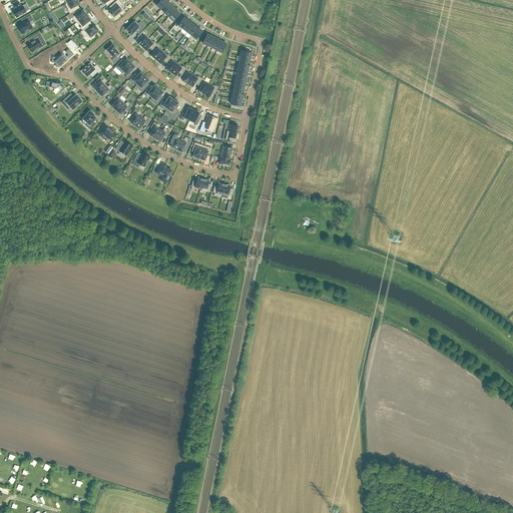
[(73,0),(66,4),(65,4),(68,9),(67,10),(69,13),(75,10),(73,7),(79,4),(77,0),(73,0)]
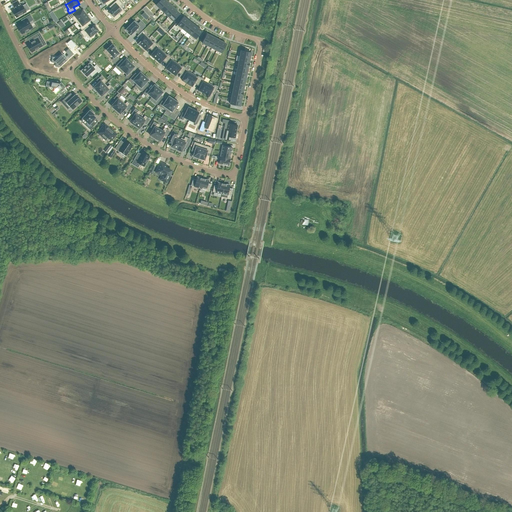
[(114,7),(112,8),(109,11),(109,12),(108,13),(111,15),(113,17),(118,13),(119,14),(121,12),(121,11),(122,9),(119,6),(122,4),(118,0),(116,0),(113,3),(113,4),(115,6),(114,7)]
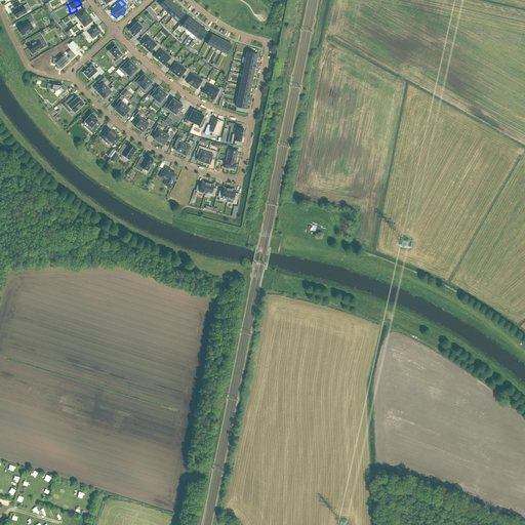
[(169,0),(164,0),(160,5),(164,9),(171,2),(169,0)]
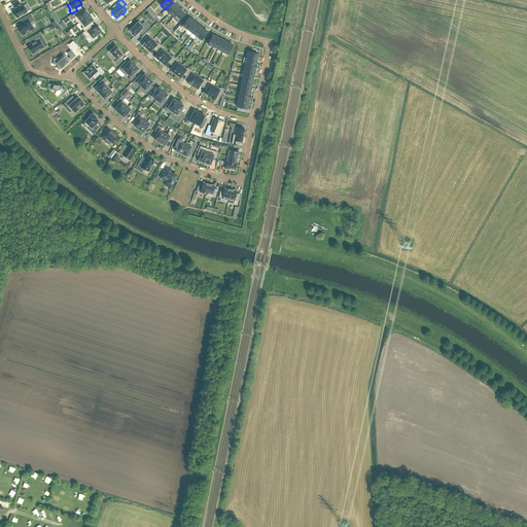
[(22,6),(19,1),(12,4),(15,9),(13,11),(16,19),(27,12),(23,5),(22,6)]
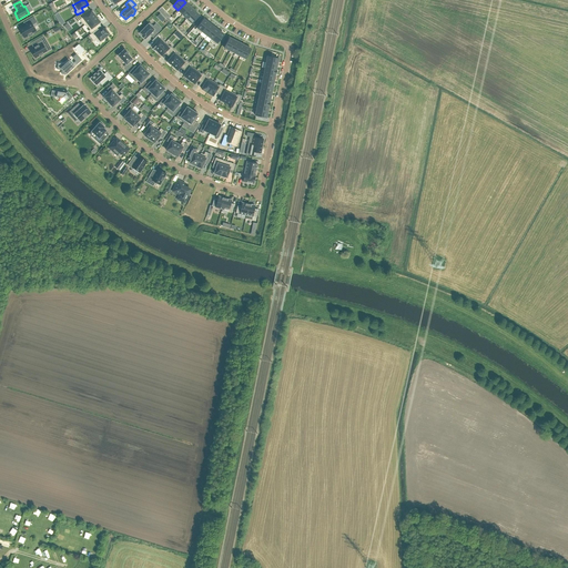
[(185,2),(178,10),(182,14),(190,7),(185,2)]
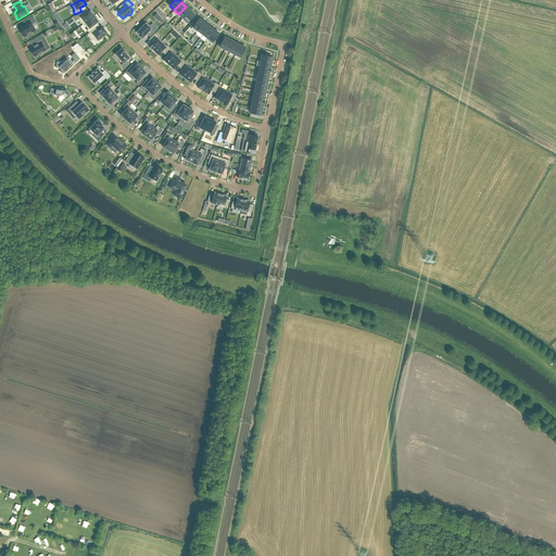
[(186,7),(178,14),(182,19),(190,11),(186,7)]
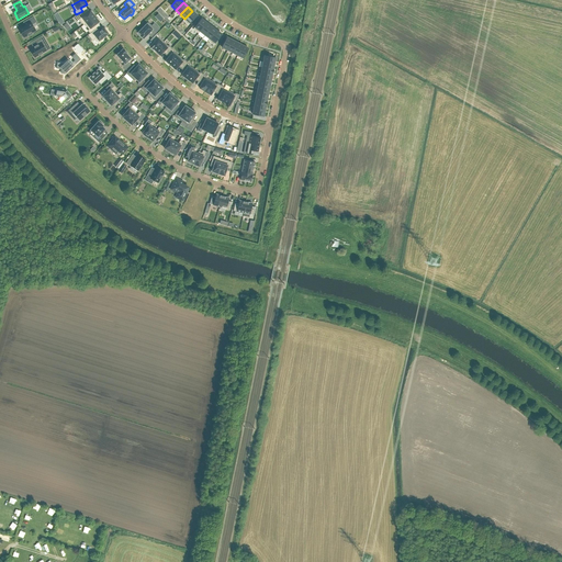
[(82,12),(74,18),(77,22),(79,20),(83,25),(86,24),(94,17),(93,14),(93,13),(92,11),(91,11),(90,11),(89,12),(85,15),(82,12)]
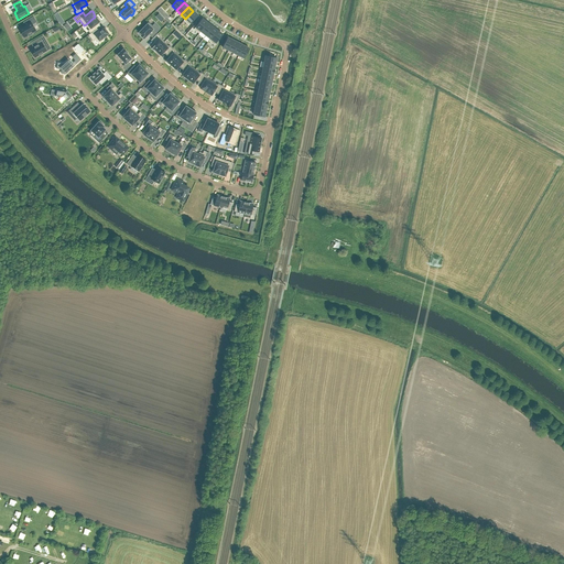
[(185,19),(184,21),(188,25),(198,15),(193,11),(185,19)]
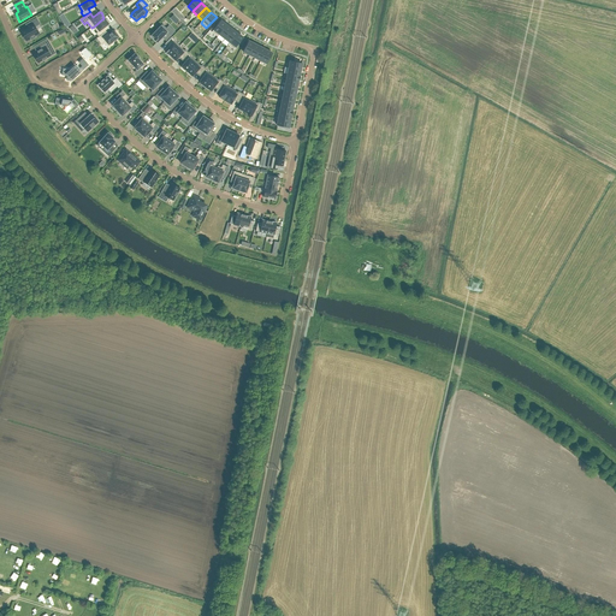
[(104,18),(94,27),(96,29),(98,31),(95,33),(95,34),(99,37),(105,33),(101,29),(107,25),(108,24),(107,23),(108,22),(106,19),(105,19),(104,18)]
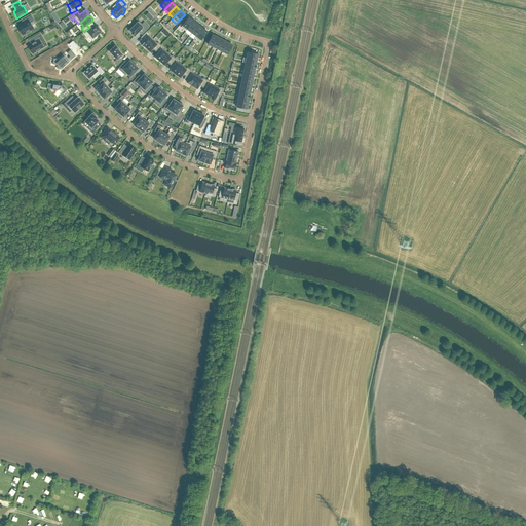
[(24,24),(19,27),(21,31),(20,32),(22,35),(26,33),(27,34),(30,32),(30,31),(33,29),(28,20),(28,19),(27,17),(27,19),(22,21),(24,24)]
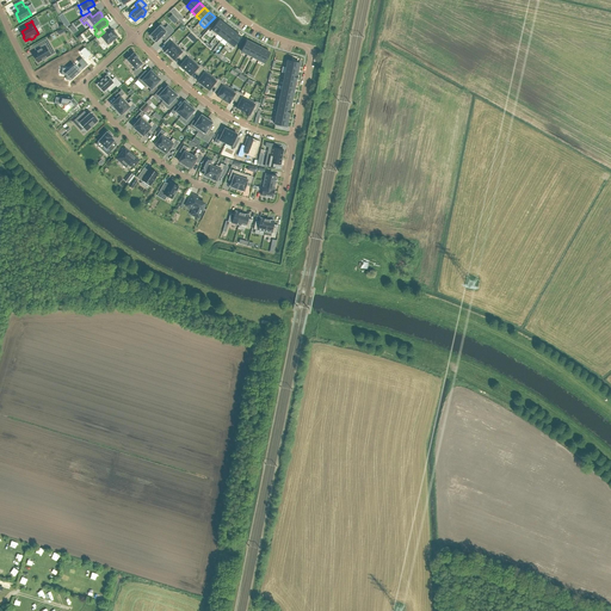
[(220,20),(210,32),(216,37),(217,35),(224,25),(220,20)]
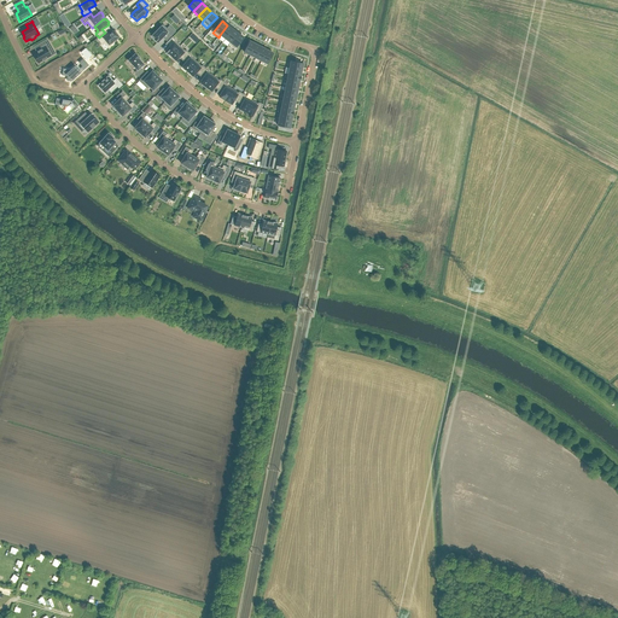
[(165,34),(169,38),(170,38),(173,34),(175,31),(169,25),(167,28),(163,24),(152,35),(155,38),(153,39),(157,42),(163,38),(165,34)]
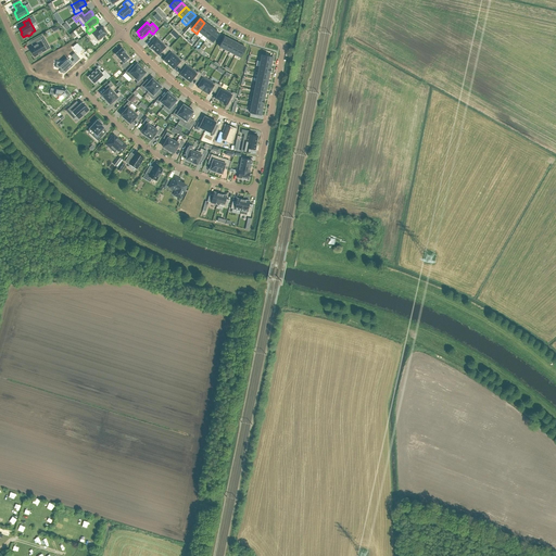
[(204,23),(198,32),(202,35),(203,35),(210,26),(204,23)]
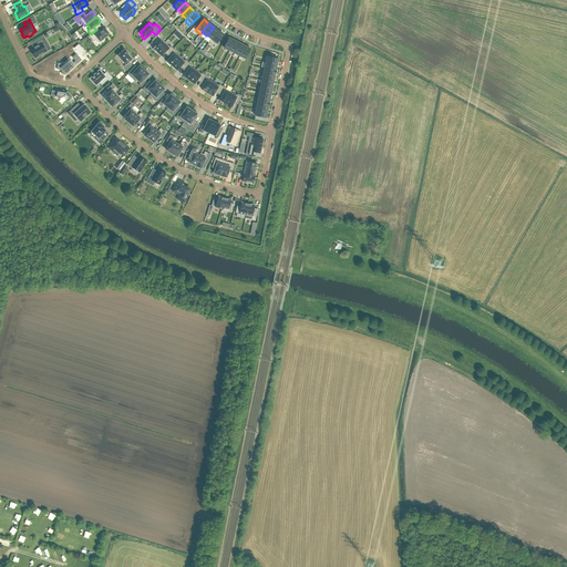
[(214,27),(207,35),(212,39),(218,30),(214,27)]
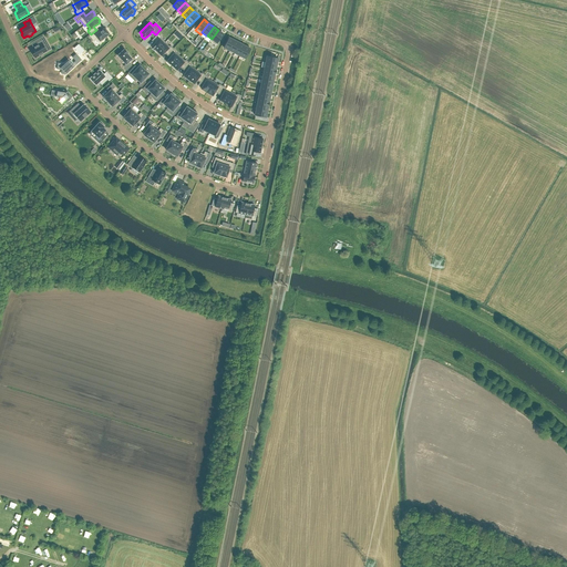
[(94,31),(90,34),(94,40),(95,39),(99,42),(100,41),(101,42),(104,40),(103,39),(109,34),(107,32),(109,31),(106,29),(105,29),(104,28),(98,34),(94,31)]
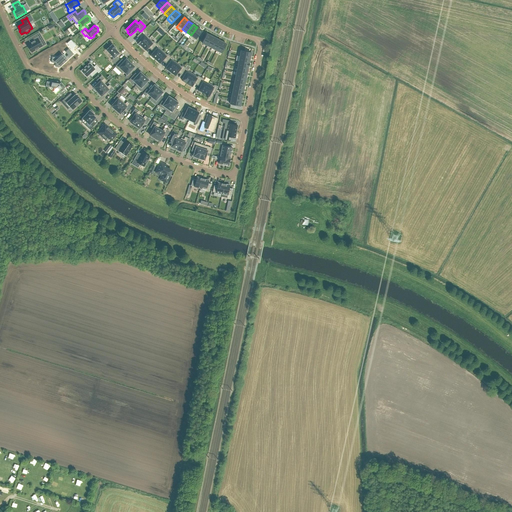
[(191,35),(189,37),(194,41),(202,31),(197,27),(191,35)]
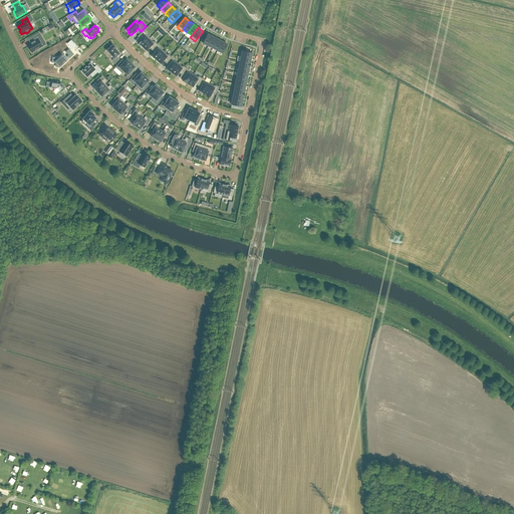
[(146,34),(143,31),(139,36),(141,38),(137,43),(140,45),(141,45),(142,46),(149,39),(145,34),(146,34)]
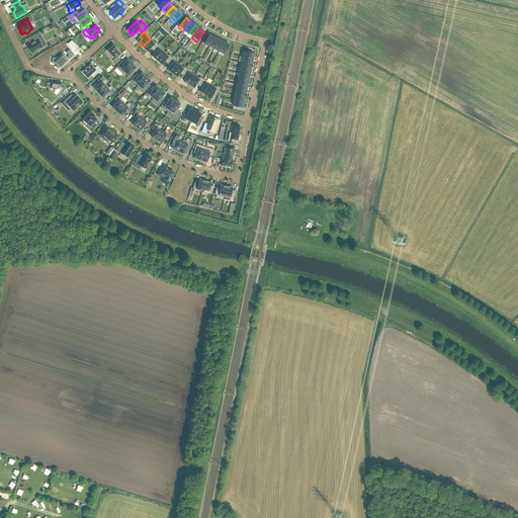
[(38,39),(42,37),(39,33),(29,38),(32,44),(28,46),(32,53),(42,47),(38,39)]
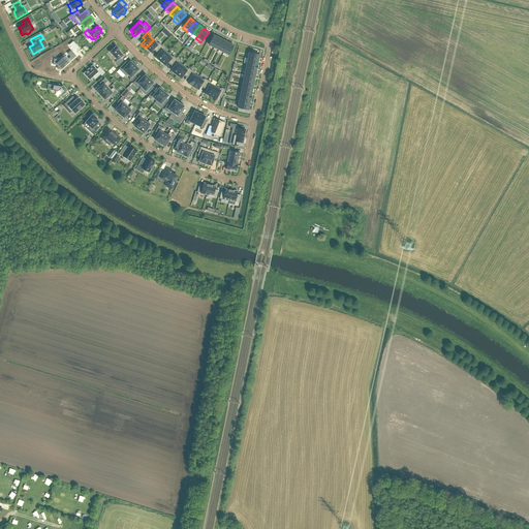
[(214,35),(209,45),(214,48),(219,38),(214,35)]
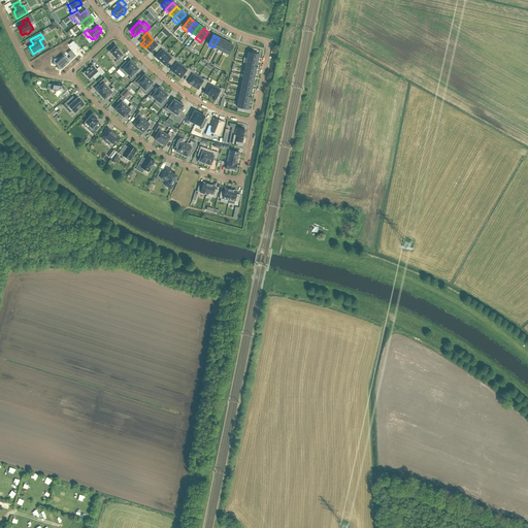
[(219,38),(213,47),(218,51),(223,40),(219,38)]
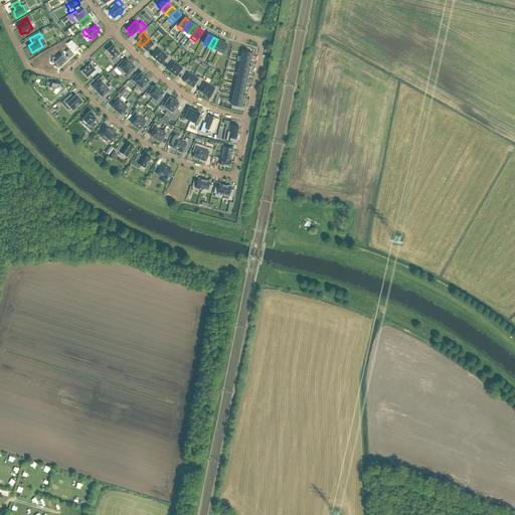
[(154,42),(150,38),(149,39),(142,46),(147,50),(150,46),(153,49),(157,44),(155,42),(154,42)]
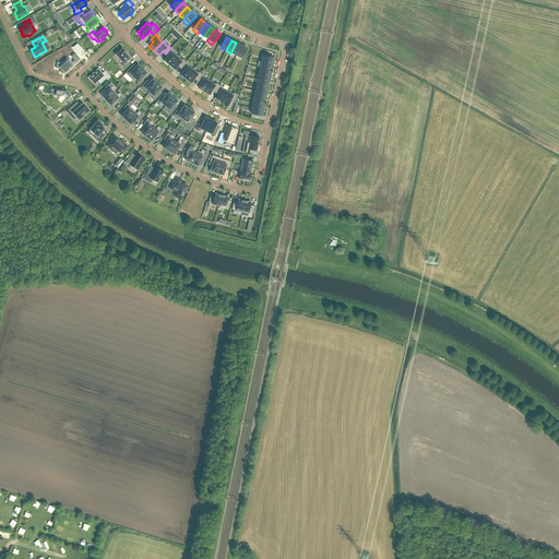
[(236,43),(230,54),(236,56),(241,46),(236,43)]
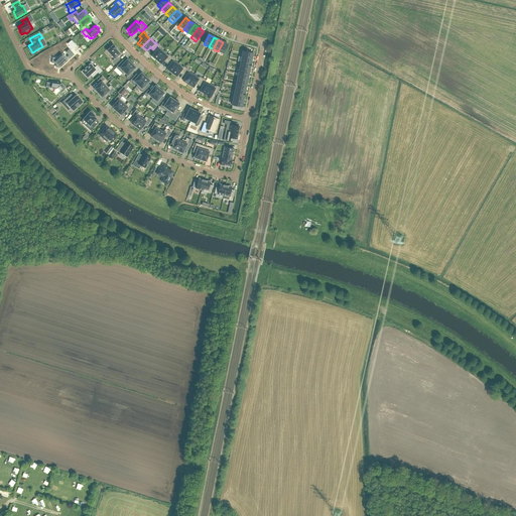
[(73,49),(77,46),(72,40),(68,43),(73,49)]
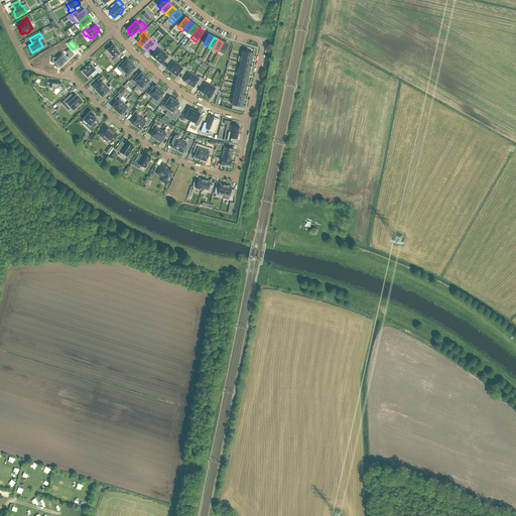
[(223,42),(218,51),(223,54),(228,44),(223,42)]
